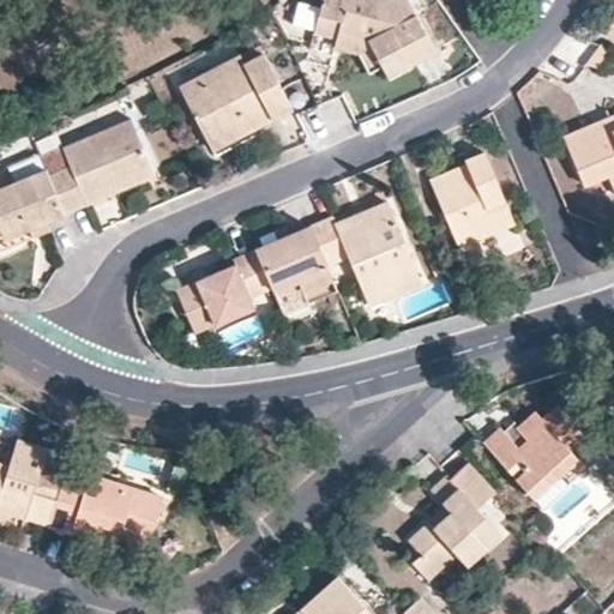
[(433,50),(408,0),(321,0),(314,31),(335,37),(332,47),(357,54),(367,73),(381,66),(386,76),(433,50)]
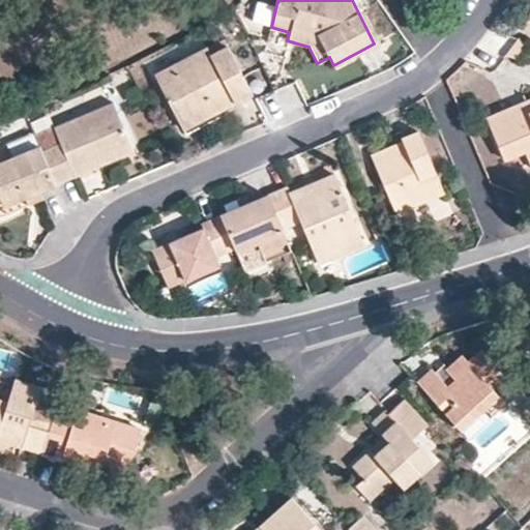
[(527,42),(516,36),(507,53),(518,58),(527,42)]
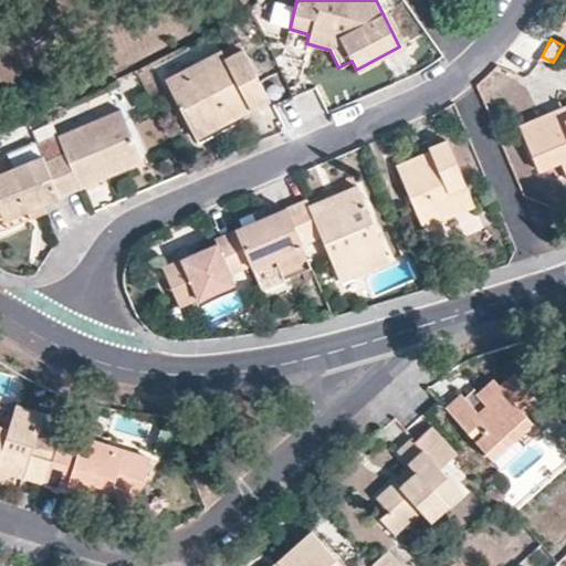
[(238,42),(220,52),(224,60),(242,50),(238,42)]
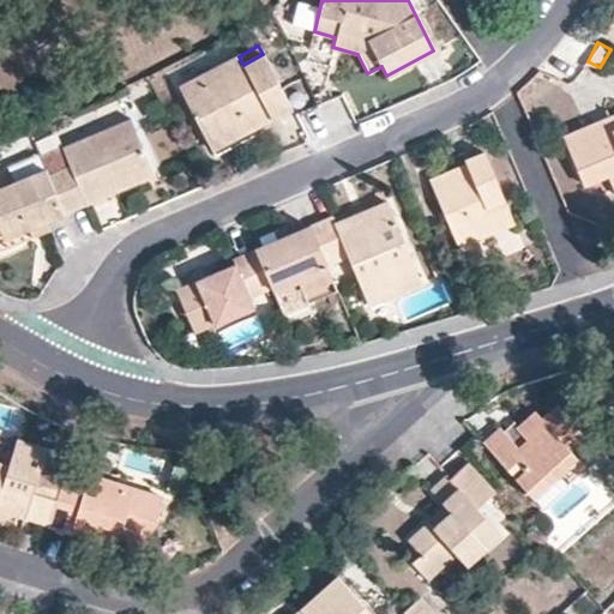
[(244,65),(239,56),(180,88),(211,148),(290,107),(263,54),(244,65)]
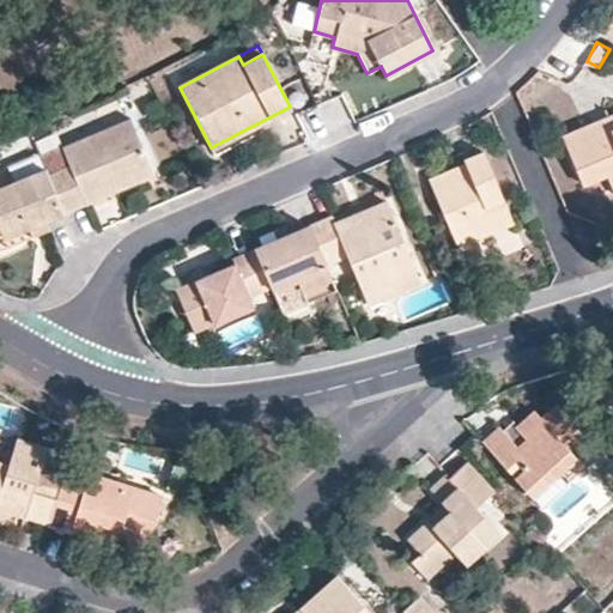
[(607,173),(611,181),(612,178),(612,116),(565,137),(584,182),(607,173)]
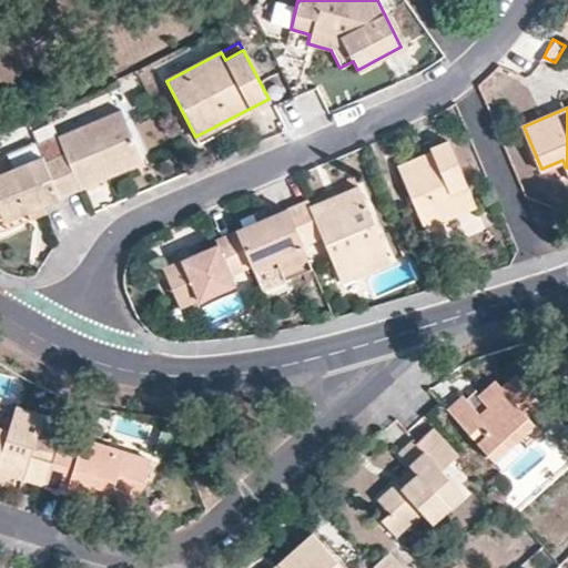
[(43,161),(59,195),(142,161),(121,110),(57,137),(63,153),(43,161)]
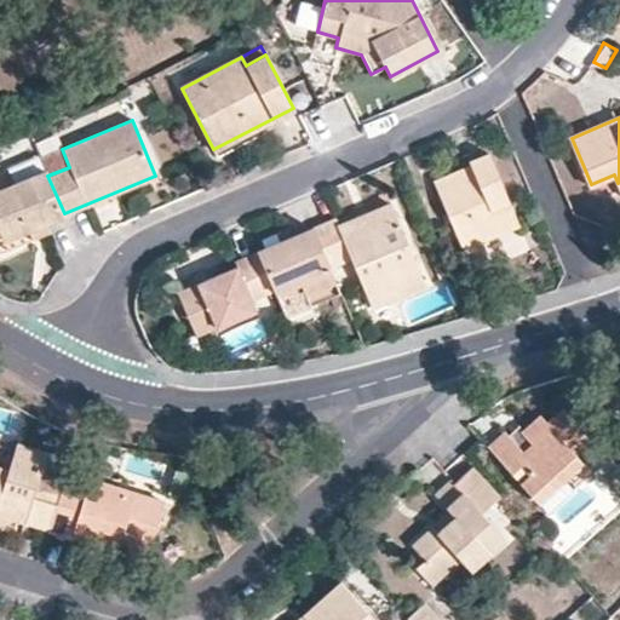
[(435,182),(463,248),(498,234),(520,224),(489,154),(470,161),(472,166),(435,182)]
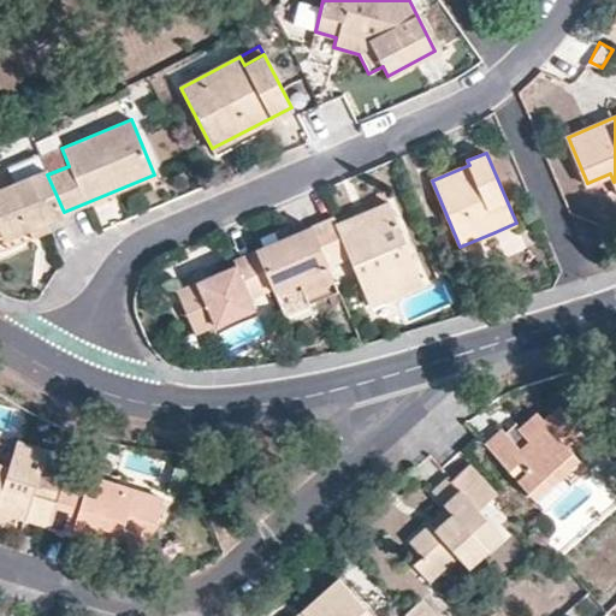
[(0,231),(3,237),(64,212),(47,175),(45,169),(0,187),(0,231)]
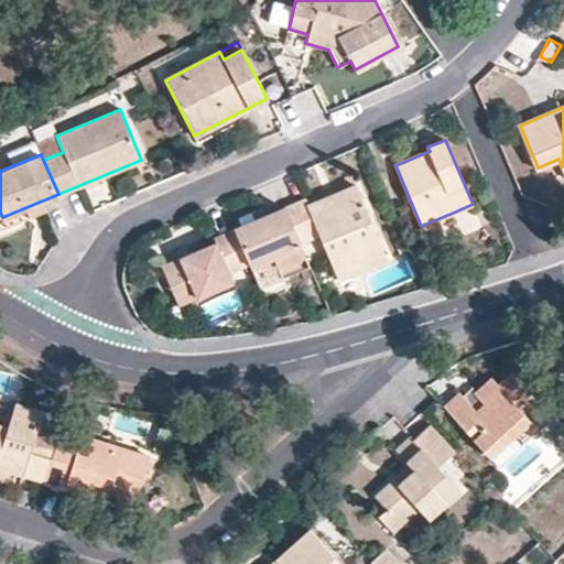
[(304,198),(284,207),(300,242),(320,234),(332,262),(344,257),(351,274),(388,259),(356,186),(307,206),(304,198)]
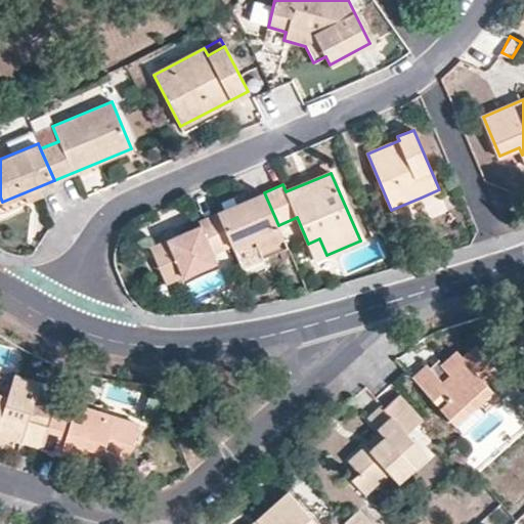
[(231,248),(239,267),(288,247),(278,225),(264,192),(217,213),(231,248)]
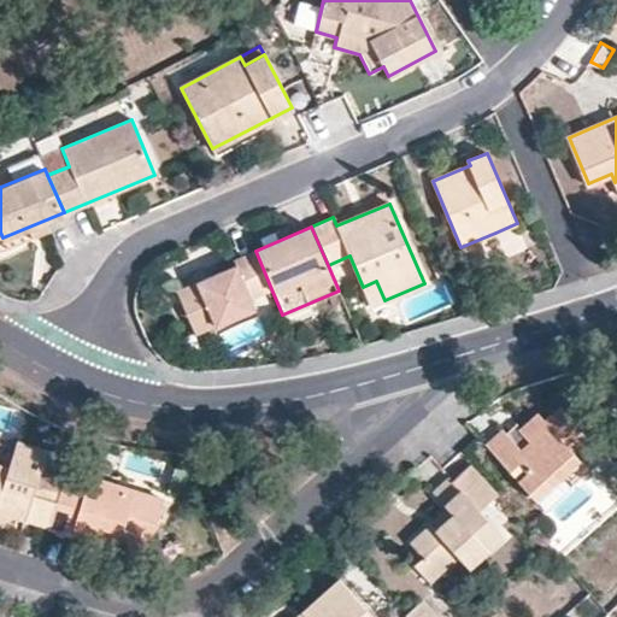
[(495,233),(460,247),(465,259),(500,244),(495,233)]
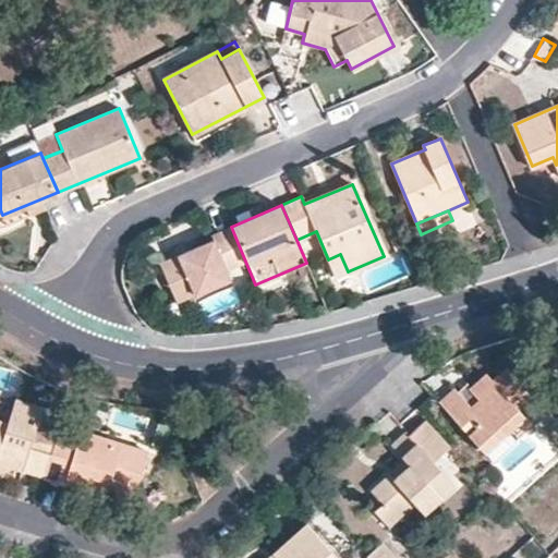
[(246,264),(231,227),(211,235),(213,240),(160,264),(178,304),(230,280),(227,271),(246,264)]
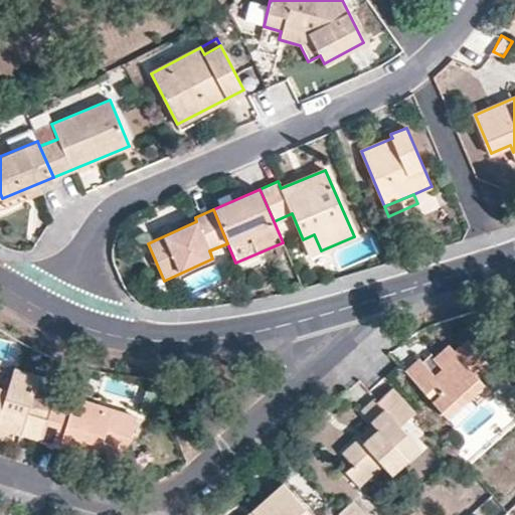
[(309,255),(321,250),(314,234),(303,239),(309,255)]
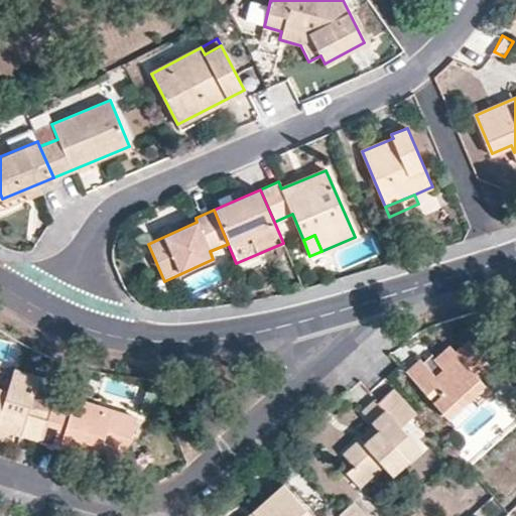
[(419,359),(406,371),(455,425),(477,406),(469,398),(485,384),(478,377),(490,366),(467,340),(454,352),(447,346),(433,359),(442,369),(435,376),(419,359)]
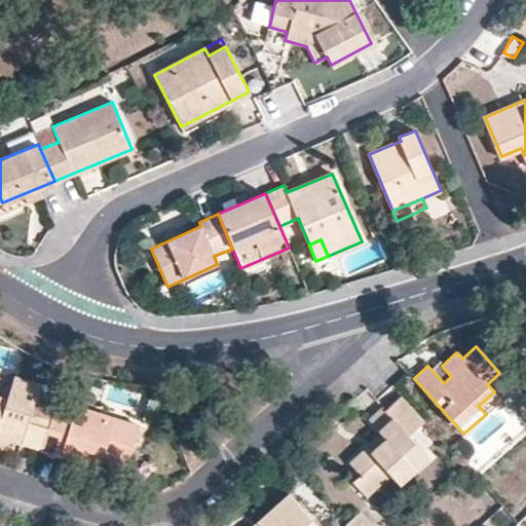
[(45,381),(49,366),(47,365),(40,362),(38,360),(33,377),(45,381)]
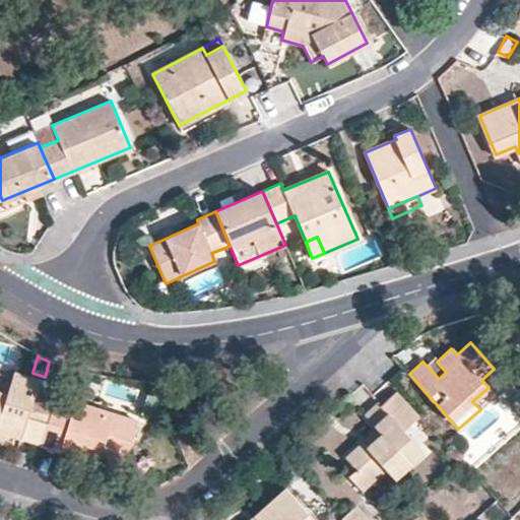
[(0,432),(39,445),(56,394),(59,387),(13,373),(6,395),(0,393),(0,432)]
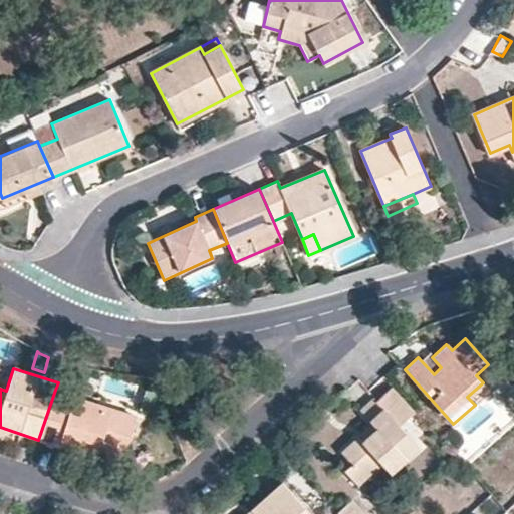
[(399,425),(413,411),(392,388),(375,401),(399,425)]
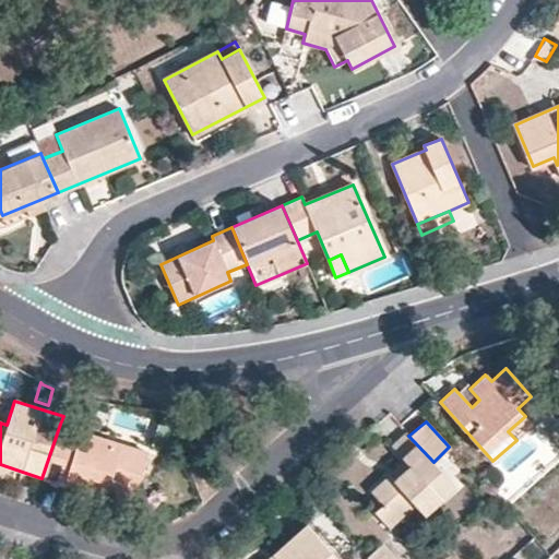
[(60,424),(42,478),(63,486),(64,483),(67,476),(107,489),(132,498),(147,453),(60,424)]
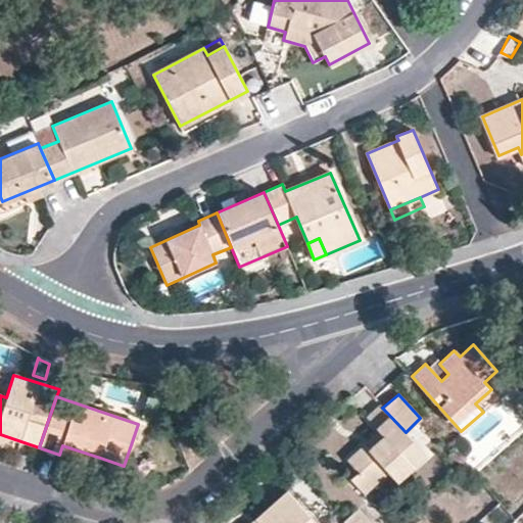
[(425,454),(406,432),(382,408),(380,405),(367,416),(380,430),(384,434),(368,448),(364,445),(345,461),(357,472),(350,477),(364,492),(388,470),(396,480),(425,454)]
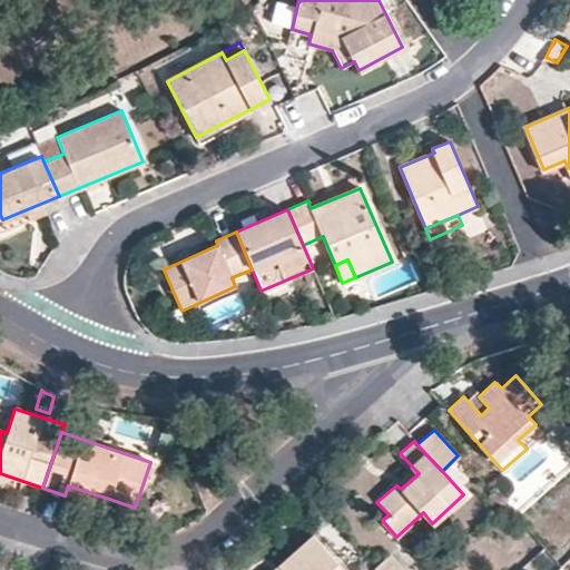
[(419,473),(414,469),(396,485),(401,489),(419,473)]
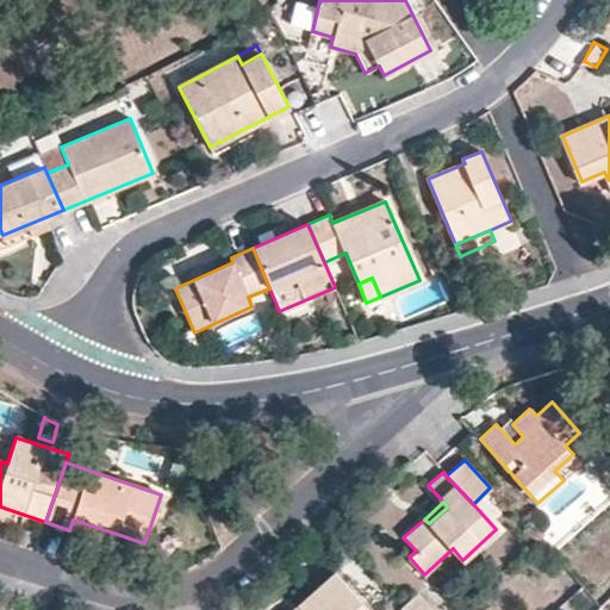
[(73,520),(70,527),(114,542),(117,534),(73,520)]
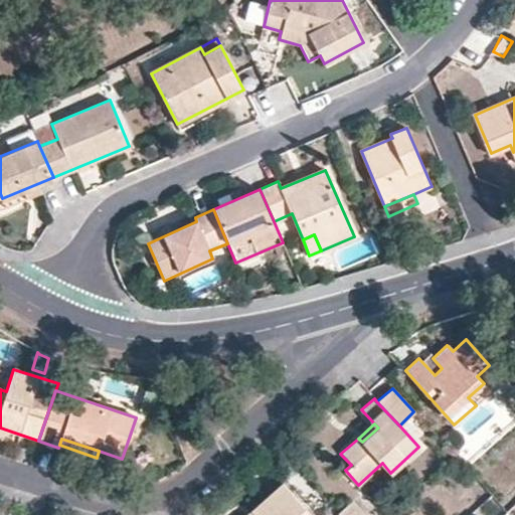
[(245,514),(309,514),(281,483),(245,514)]
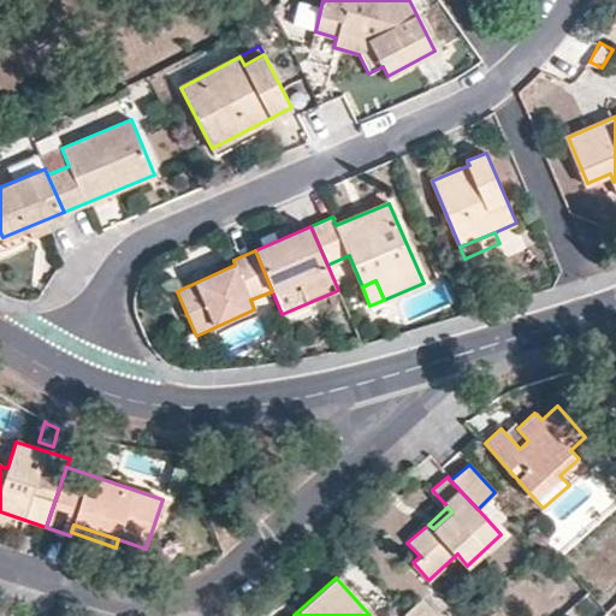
[(403,615),(433,615),(418,598),(402,614),(403,615)]
